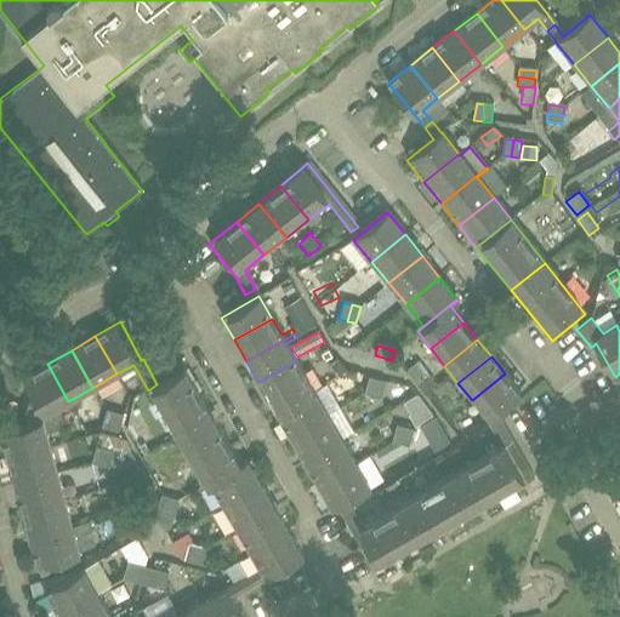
[(329,366),(339,378),(346,372),(336,360),(329,366)]
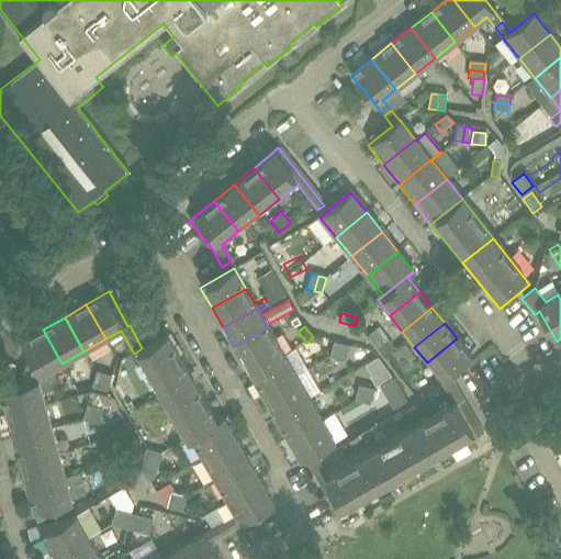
[(234,346),(245,366),(279,346),(268,327),(234,346)]
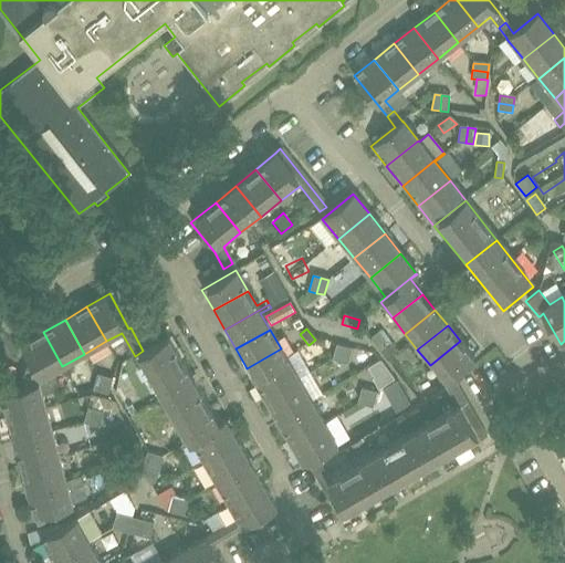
[(0,394),(8,419),(45,409),(41,396),(54,393),(58,384),(51,373),(62,366),(43,332),(20,345),(33,367),(24,372),(22,377),(24,387),(0,394)]
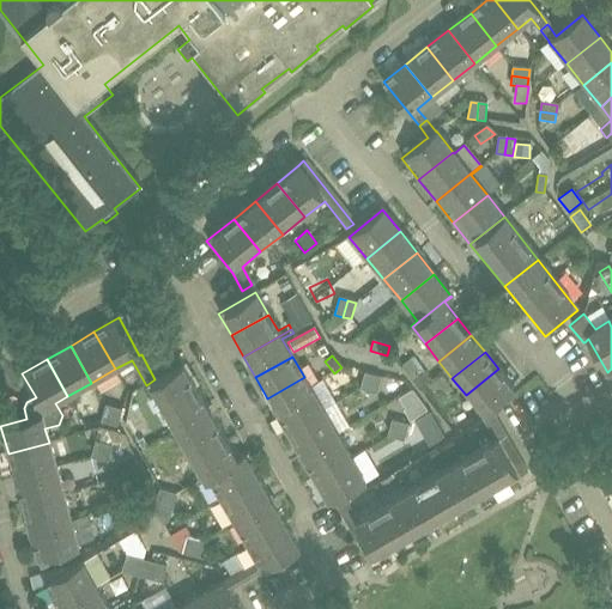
[(401,369),(411,383),(424,372),(413,359),(408,363),(401,369)]
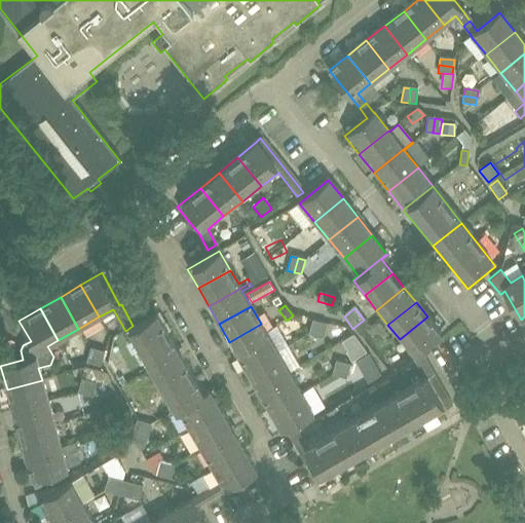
[(156,312),(135,325),(133,326),(125,331),(138,352),(169,334),(156,312)]
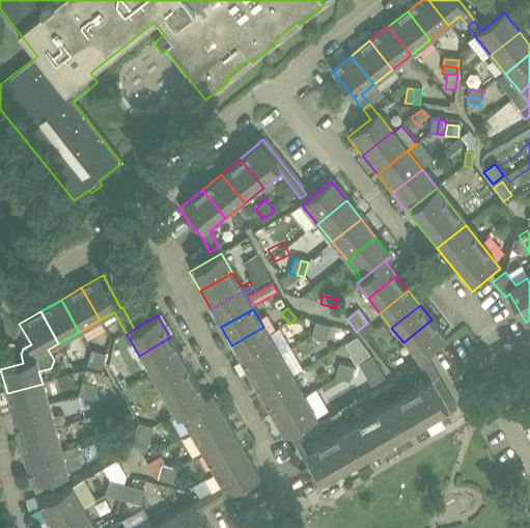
[(416,358),(422,353),(444,335),(431,320),(403,342),(416,358)]
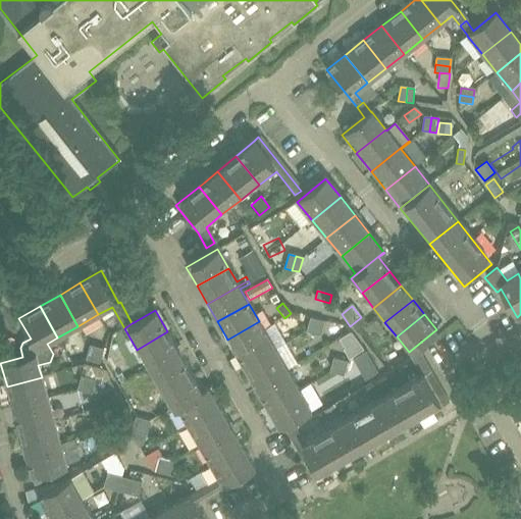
[(356,333),(365,327),(368,325),(361,317),(350,326),(356,333)]
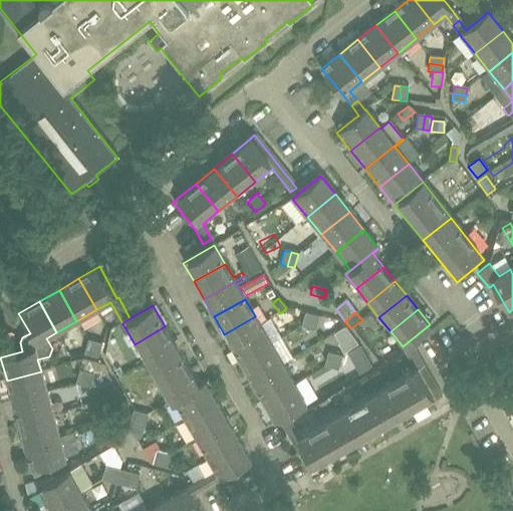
[(301,327),(308,329),(312,315),(305,313),(301,327)]
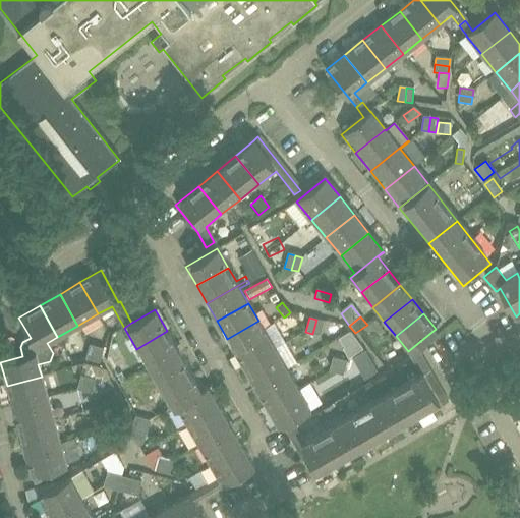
[(320,336),(324,322),(316,320),(312,334),(320,336)]
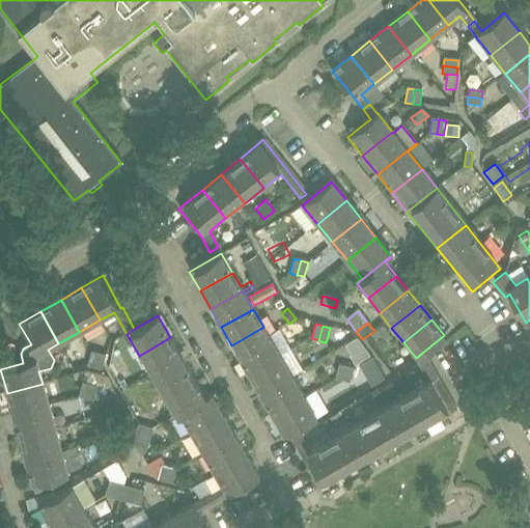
[(370,335),(380,349),(392,339),(382,326),(370,335)]
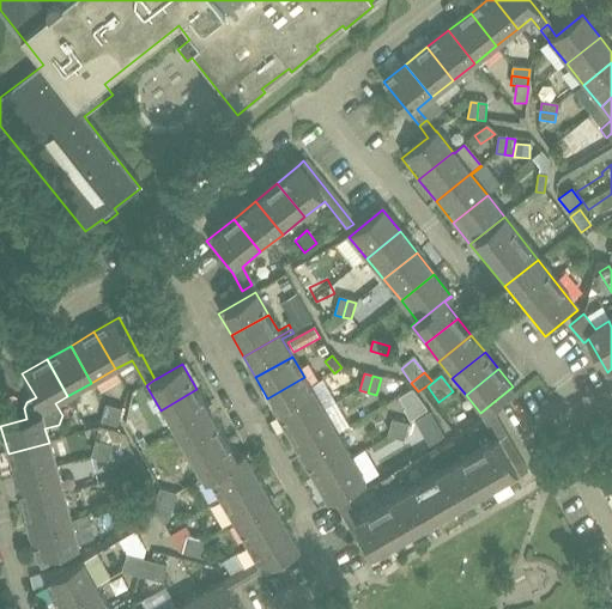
[(267,399),(279,419),(316,397),(304,377),(267,399)]
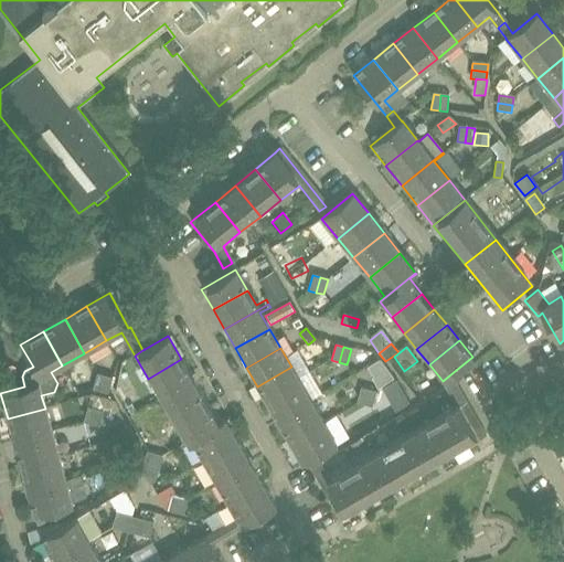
[(148,379),(160,400),(193,381),(181,359),(148,379)]
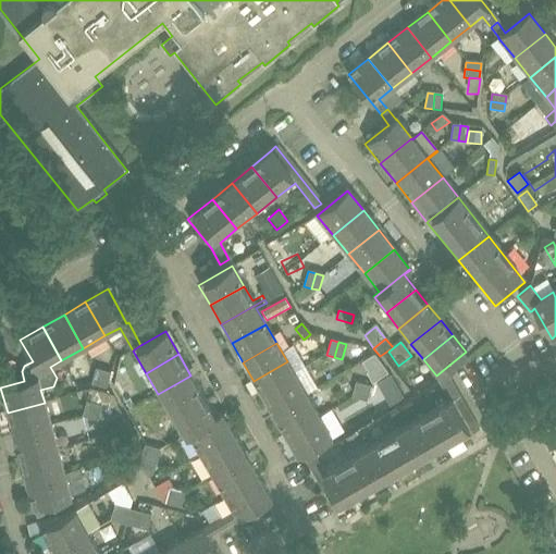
[(366,374),(372,385),(388,374),(373,356),(361,364),(368,373),(366,374)]
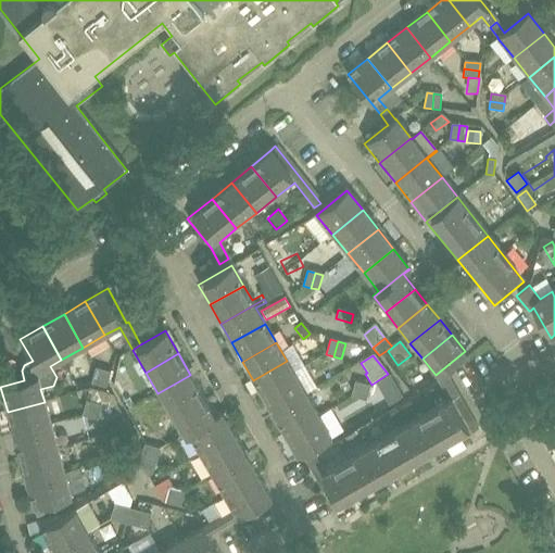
[(253,380),(263,400),(298,380),(287,361),(253,380)]
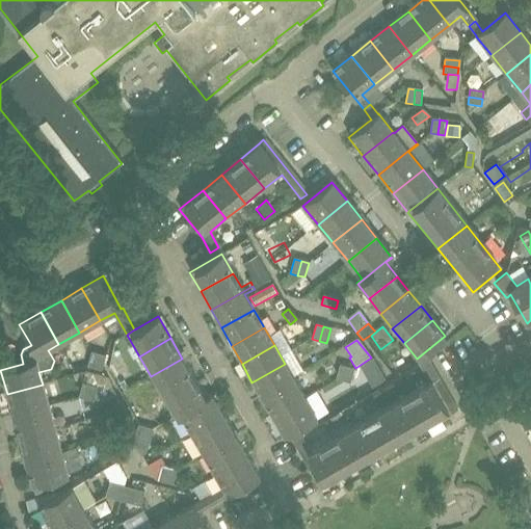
[(91,353),(89,360),(103,364),(105,356),(91,353)]
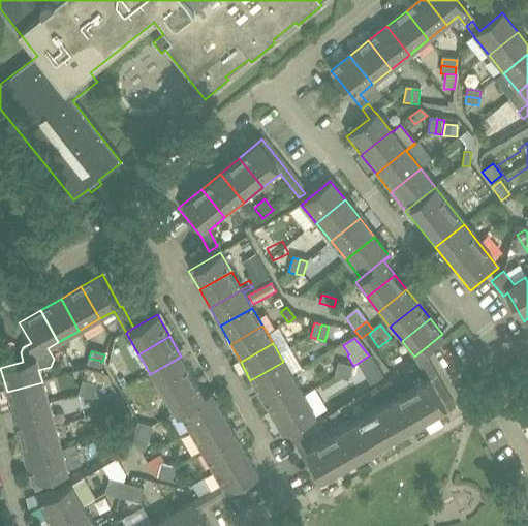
[(150,374),(162,395),(192,376),(181,357),(150,374)]
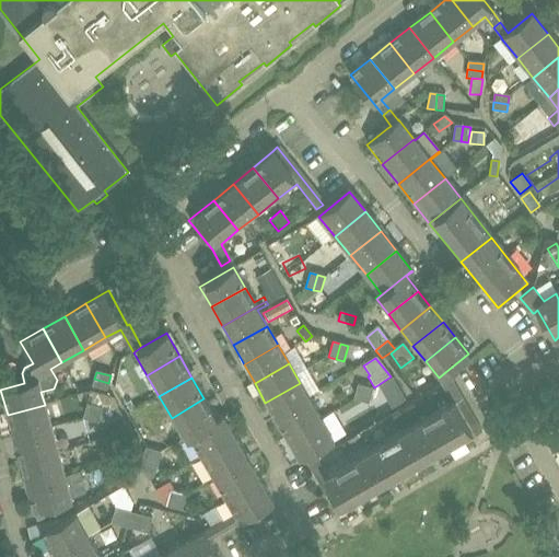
[(480,432),(449,378),(439,383),(450,405),(444,408),(464,442),(474,436),(480,432)]
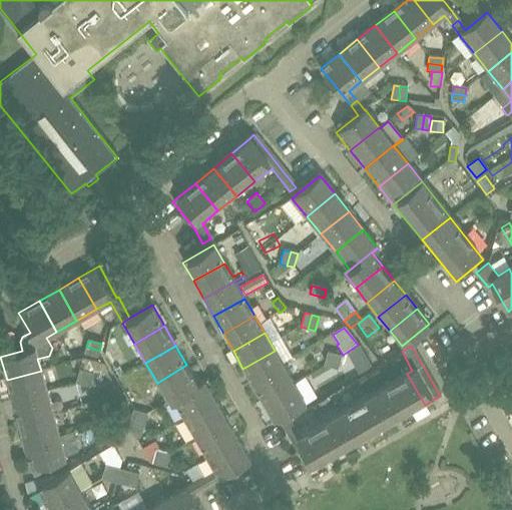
[(86,347),(84,354),(97,358),(99,351),(86,347)]
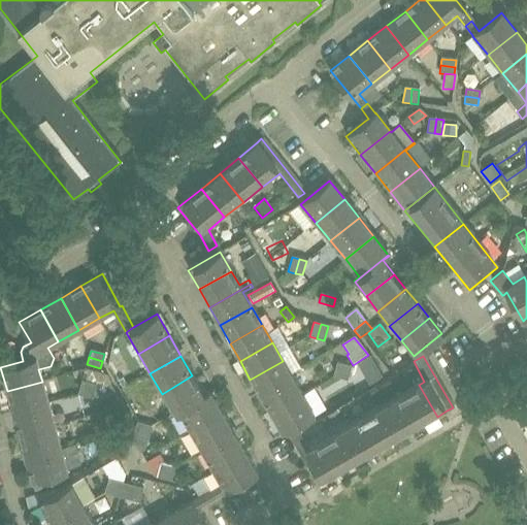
[(382,378),(369,357),(357,364),(368,386),(382,378)]
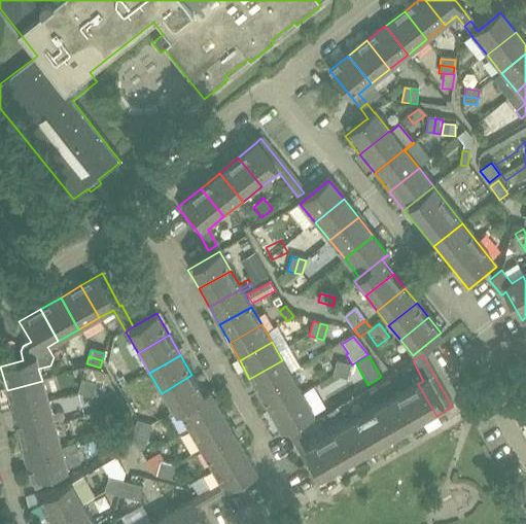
[(249,379),(259,396),(292,378),(282,360),(249,379)]
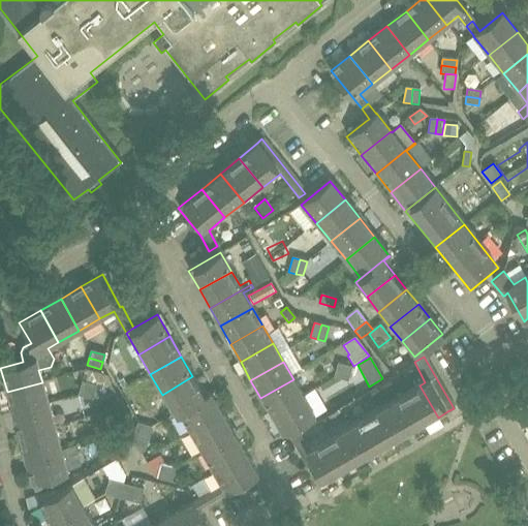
[(351,368),(338,364),(336,371),(350,374),(351,368)]
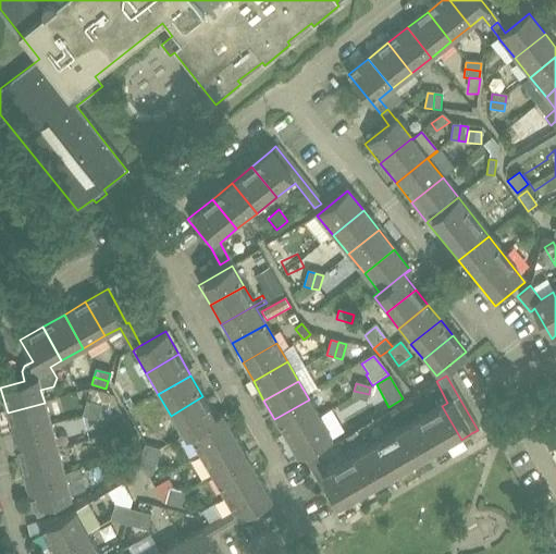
[(367,402),(369,394),(354,391),(351,398),(367,402)]
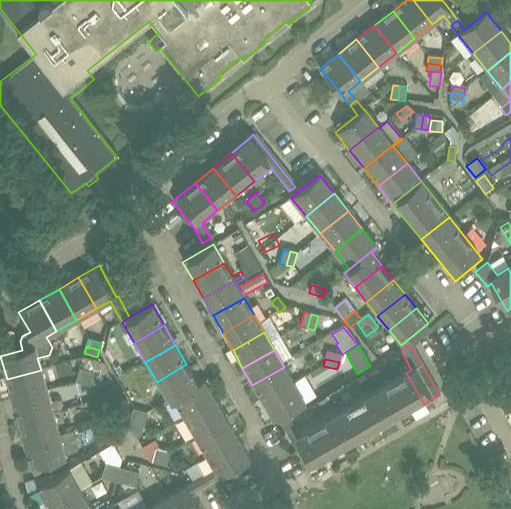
[(157,382),(167,401),(203,380),(197,383),(186,364),(157,382)]
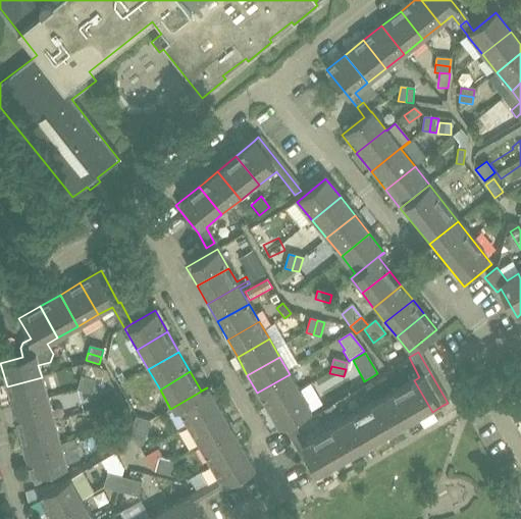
[(48,400),(48,399),(61,396),(56,374),(42,378),(42,377),(7,386),(13,409),(48,400)]
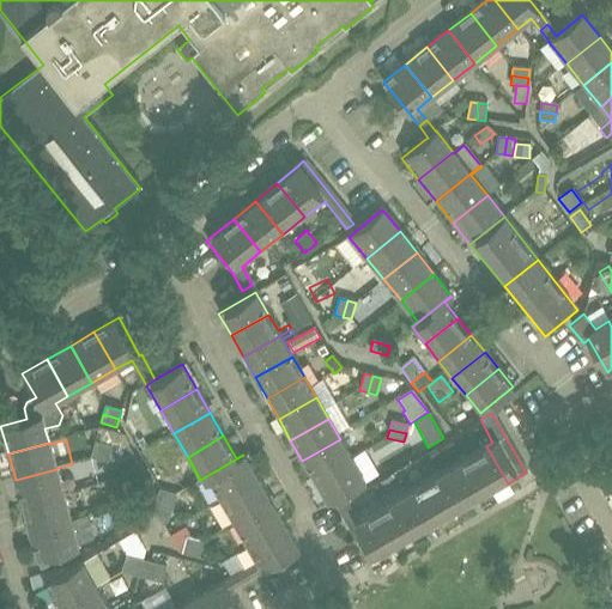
[(302,461),(314,482),(352,461),(340,439),(302,461)]
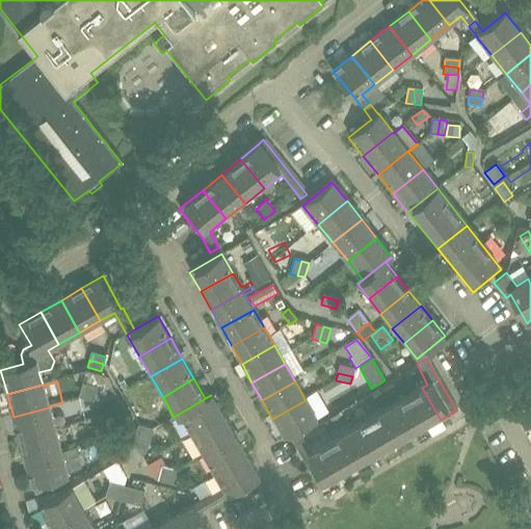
[(97,388),(82,385),(81,391),(95,395),(97,388)]
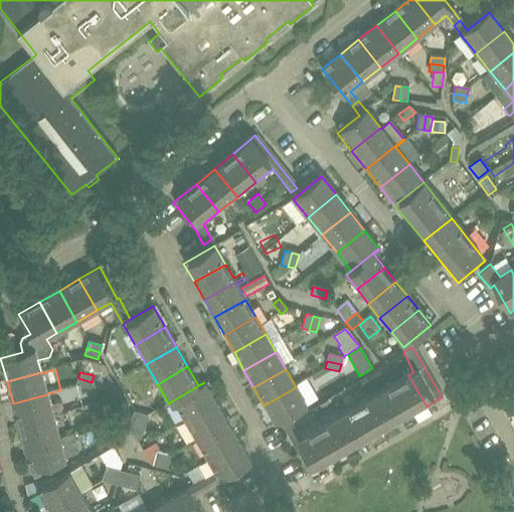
[(408,375),(394,383),(412,414),(426,406),(408,375)]
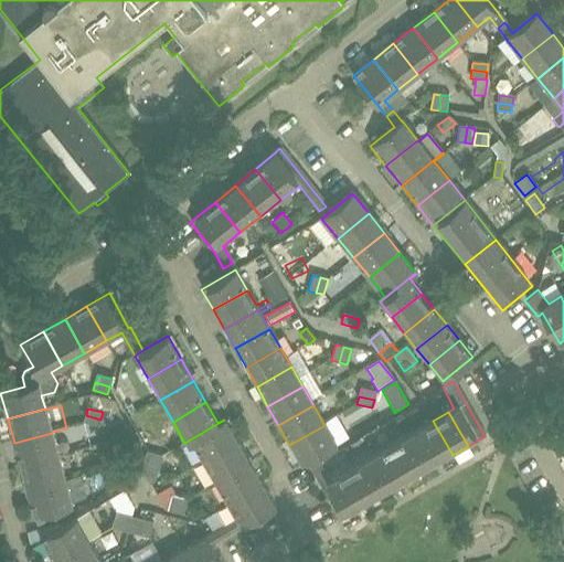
[(132,427),(142,423),(137,413),(128,419),(132,427)]
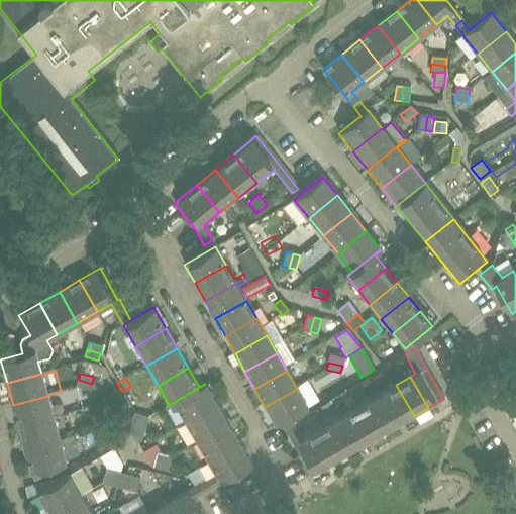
[(90,391),(92,384),(79,380),(77,387),(90,391)]
